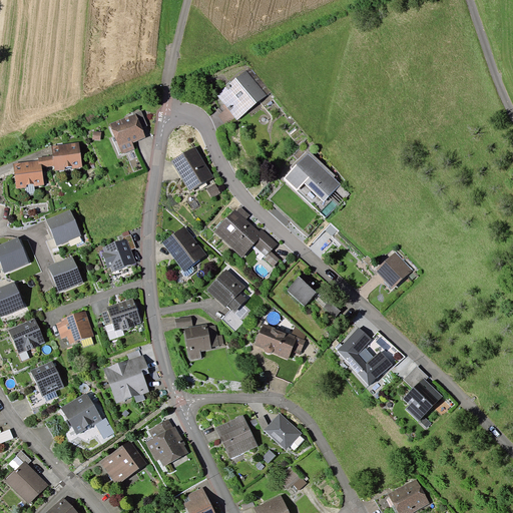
[(268,95),(247,71),(217,95),(237,120),(268,95)]
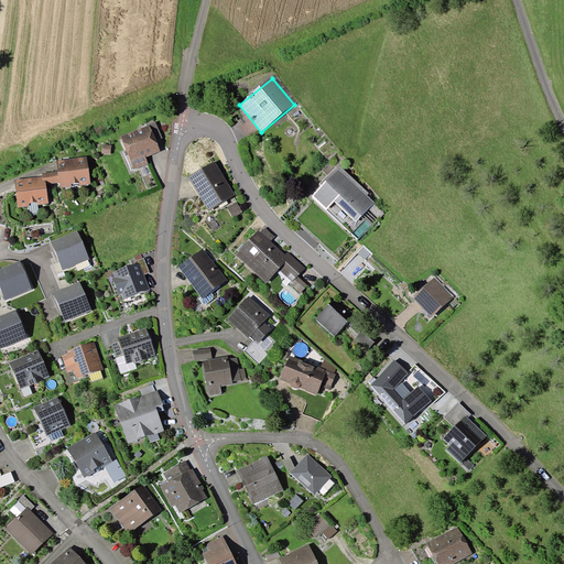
[(156,141),(163,138),(156,121),(149,125),(150,125),(152,130),(156,141)]
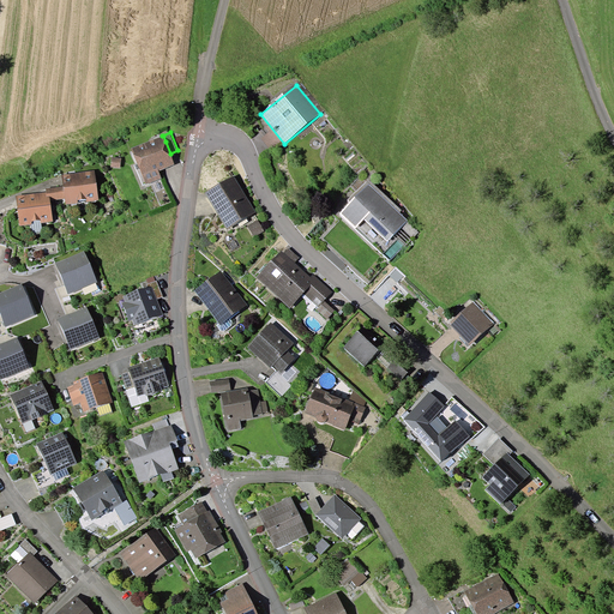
[(166,142),(163,136),(132,149),(146,185),(162,179),(158,172),(175,164),(174,163),(170,154),(166,142)]
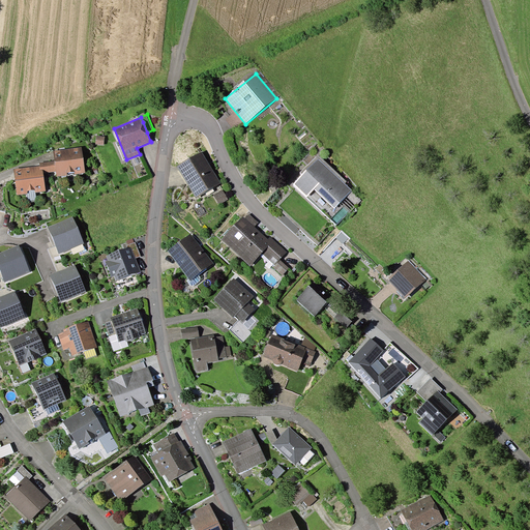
[(105,137),(96,136),(96,144),(105,145),(105,137)]
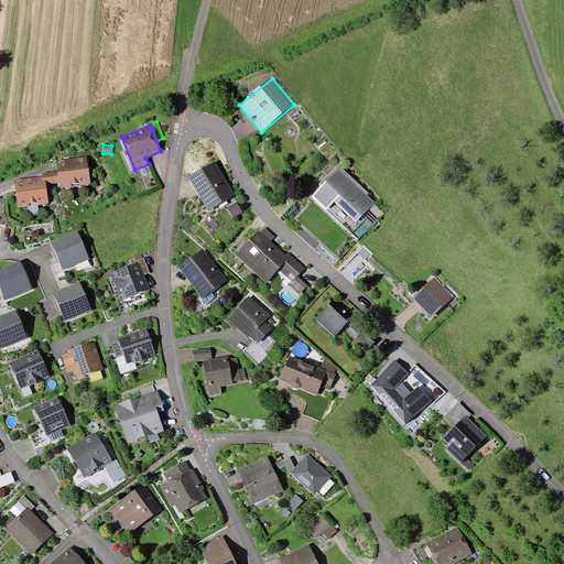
[(87,156),(57,160),(58,171),(60,183),(61,187),(90,184),(87,156)]
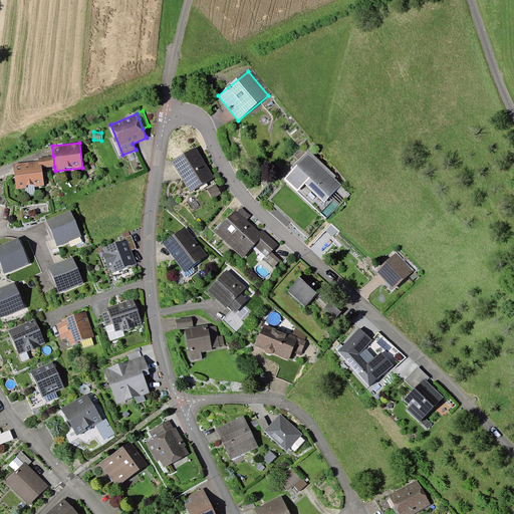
[(215,178),(197,147),(172,162),(190,193),(215,178)]
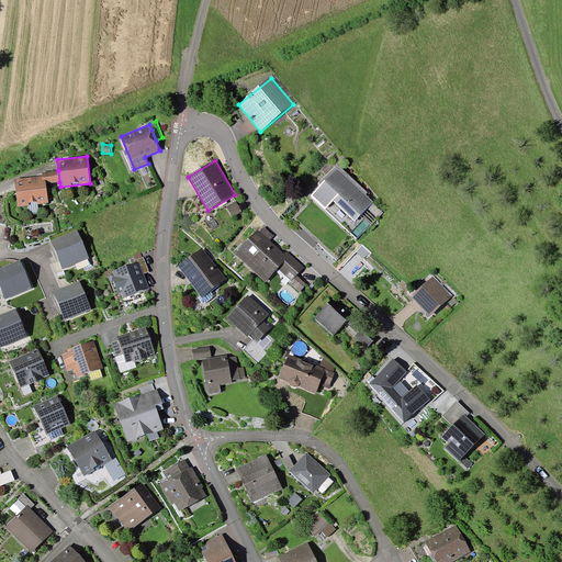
[(368,192),(337,164),(318,183),(321,186),(311,195),(325,209),(334,200),(355,221),(373,202),(366,194),(368,192)]
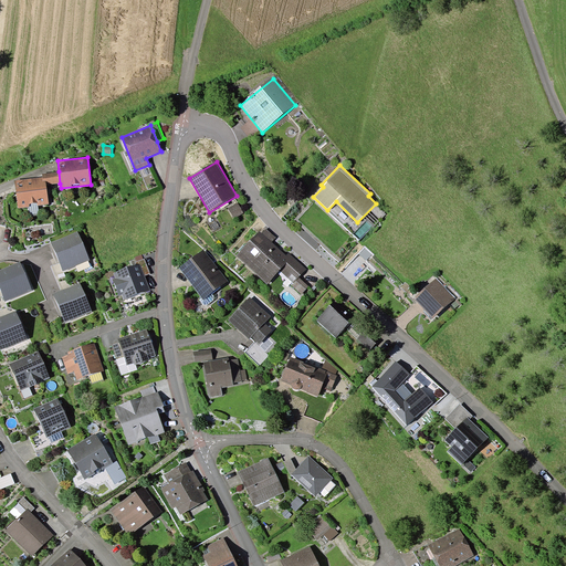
[(60,184),(59,171),(42,174),(42,177),(43,181),(45,181),(46,185),(60,184)]
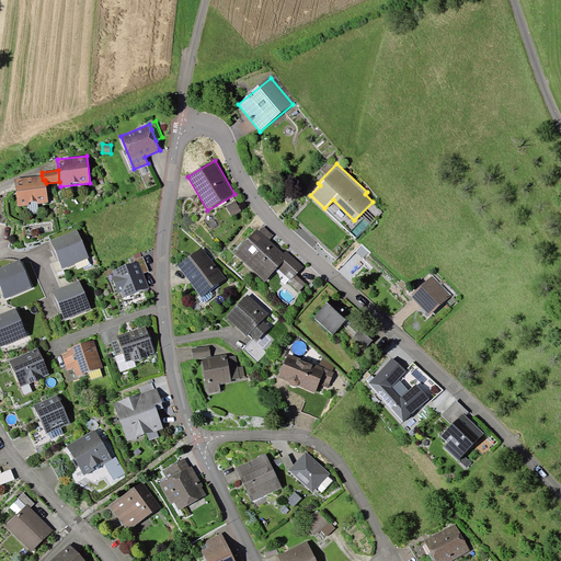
[(43,180),(42,175),(14,179),(18,206),(29,205),(37,204),(48,203),(46,183),(45,180),(43,180)]
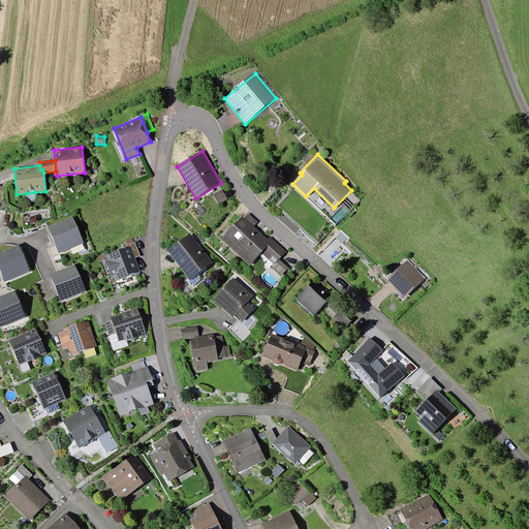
[(222,189),(213,194),(219,204),(227,198),(222,189)]
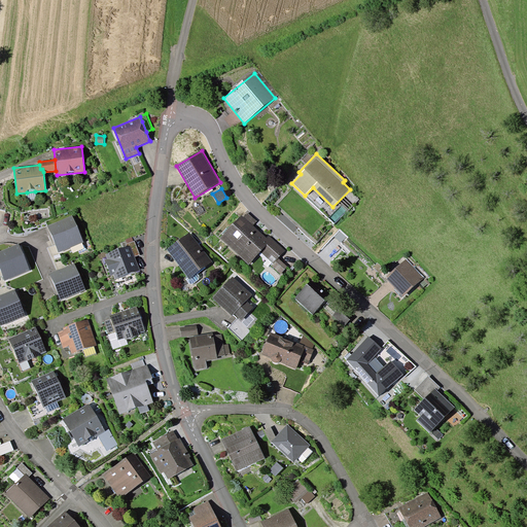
[(37,200),(35,191),(27,192),(28,201),(37,200)]
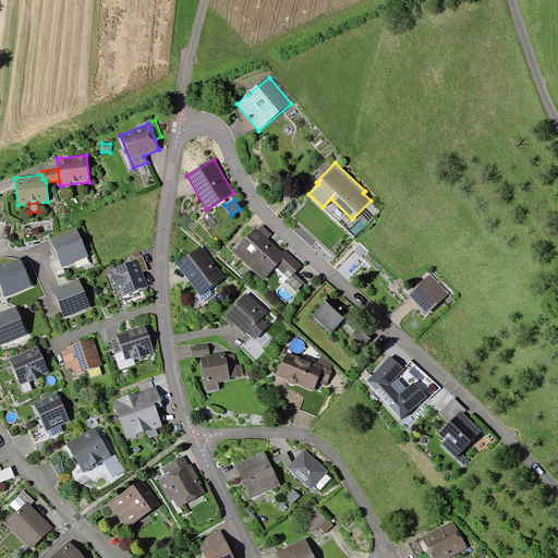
[(263,225),(258,229),(256,228),(233,252),(263,280),(276,266),(289,279),(294,274),(302,266),(284,250),(282,252),(268,239),(273,234),(263,225)]
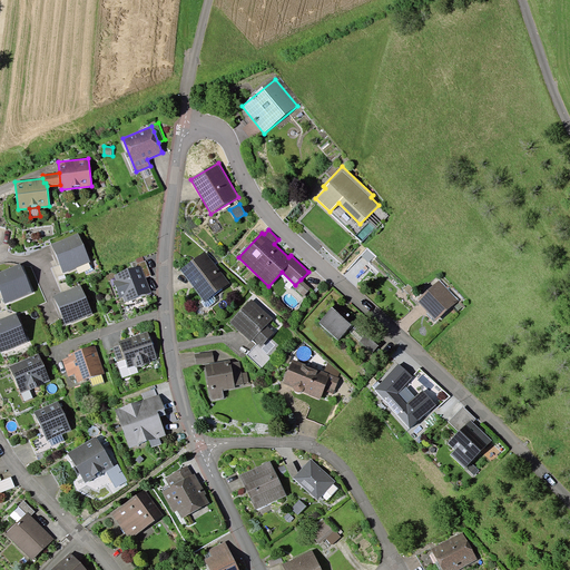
[(90,262),(78,233),(51,244),(64,273),(90,262)]
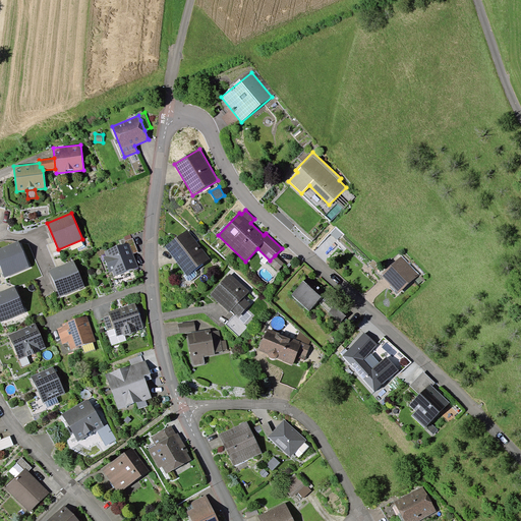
[(210,258),(187,229),(165,246),(184,273),(187,276),(194,270),(210,258)]
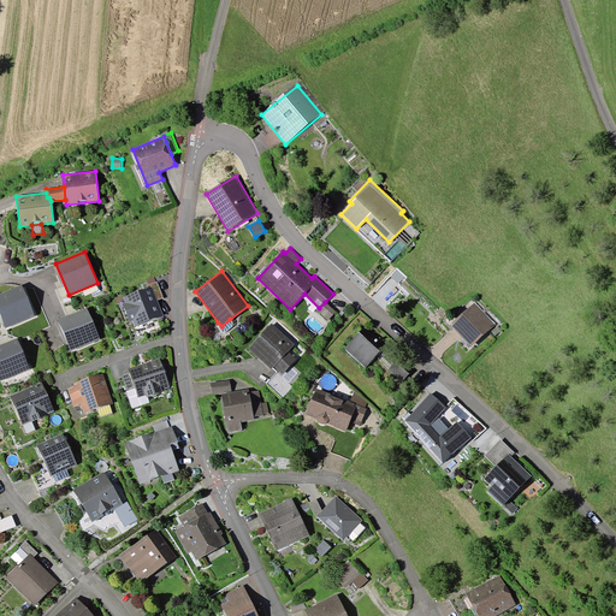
[(153,286),(158,300),(164,298),(158,282),(157,282),(149,284),(147,285),(149,289),(153,286)]
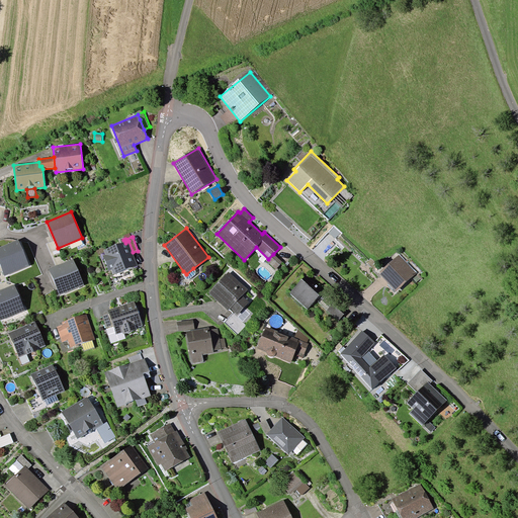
[(29,266),(18,239),(0,246),(0,264),(4,275),(29,266)]
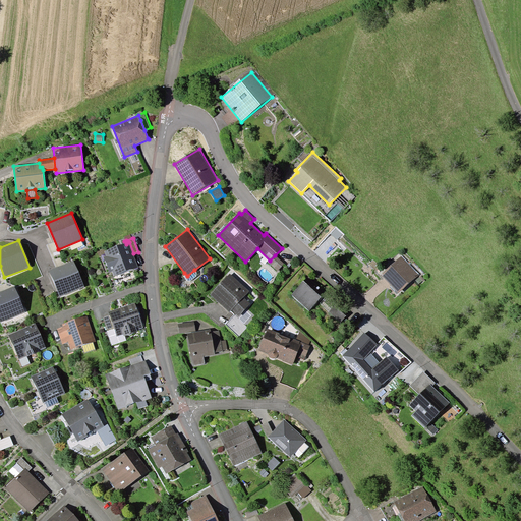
[(133,253),(129,242),(126,244),(105,251),(106,256),(104,256),(109,272),(113,271),(114,276),(138,267),(133,253)]
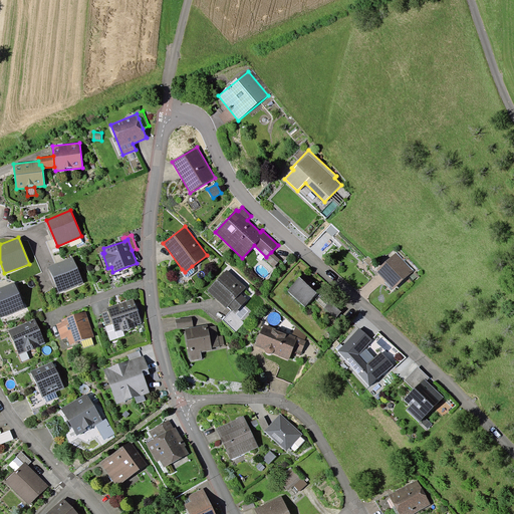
[(280,260),(271,252),(266,257),(265,259),(274,267),(280,260)]
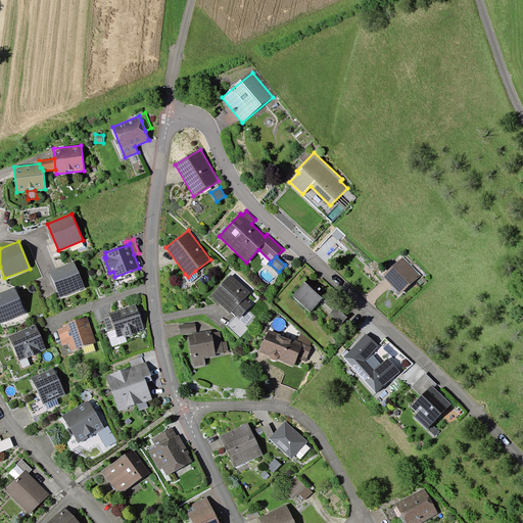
[(421,275),(403,256),(382,276),(399,294),(421,275)]
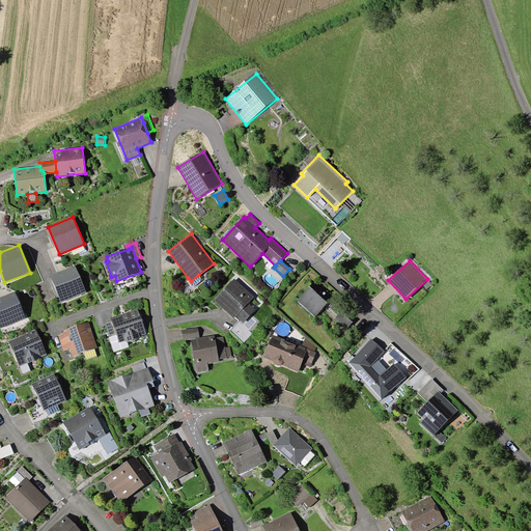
[(86,292),(76,266),(50,276),(61,303),(86,292)]
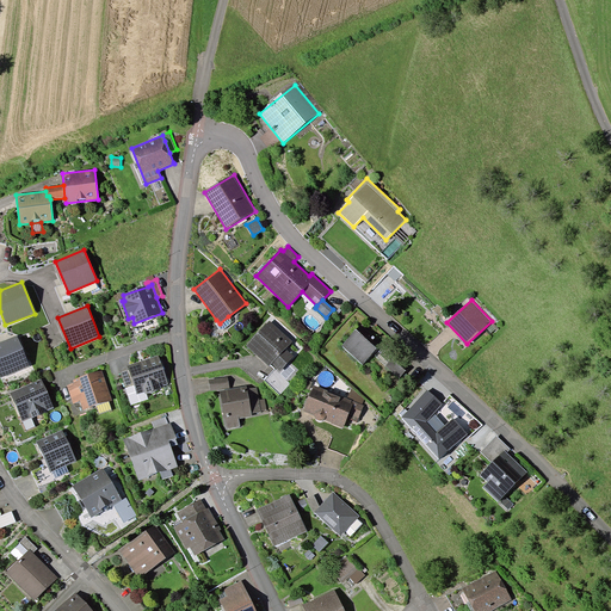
[(230,320),(228,316),(220,323),(216,320),(215,323),(220,329),(223,329),(230,323),(230,320)]
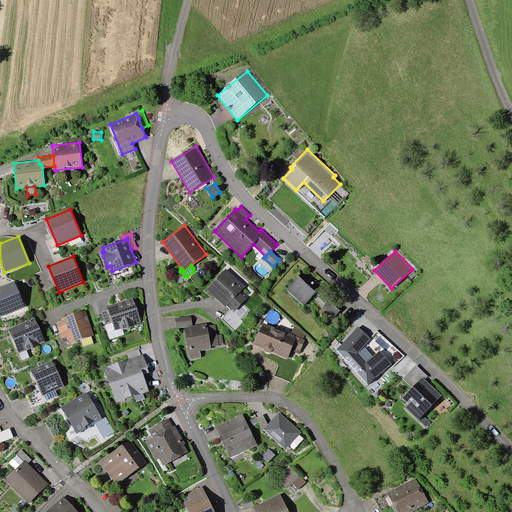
[(245,286),(226,268),(206,289),(225,307),(226,306),(231,310),(231,309),(234,312),(246,299),(240,292),(245,286)]
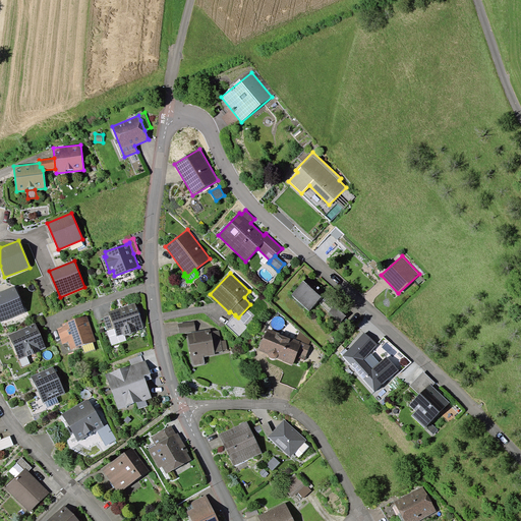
[(307,276),(291,295),(309,310),(326,292),(307,276)]
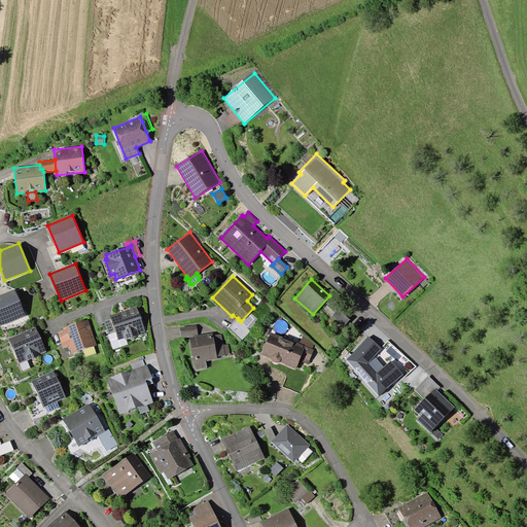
[(26,316),(14,289),(0,294),(0,324),(0,325),(26,316)]
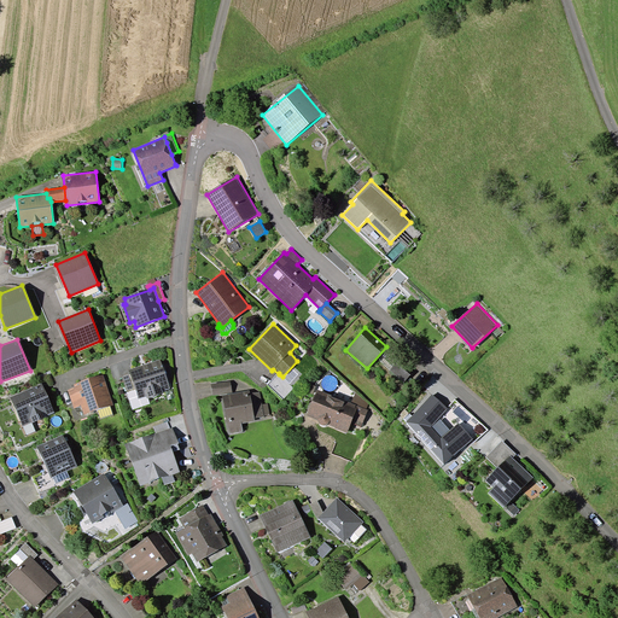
[(170,389),(161,359),(129,369),(139,398),(147,396),(147,398),(163,394),(163,391),(170,389)]
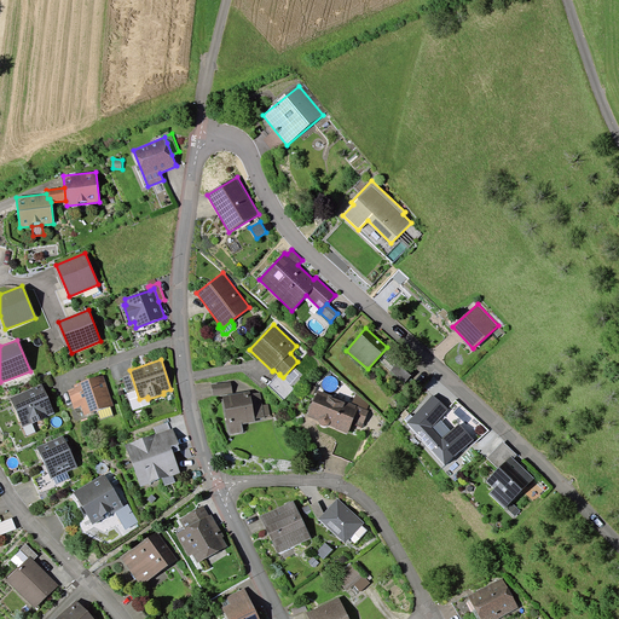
[(411,375),(398,363),(391,370),(405,382),(411,375)]
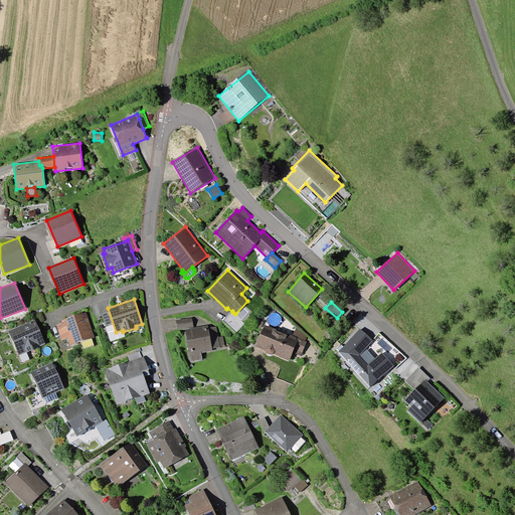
[(232,311),(232,312),(223,321),(236,333),(245,323),(235,314),(232,311)]
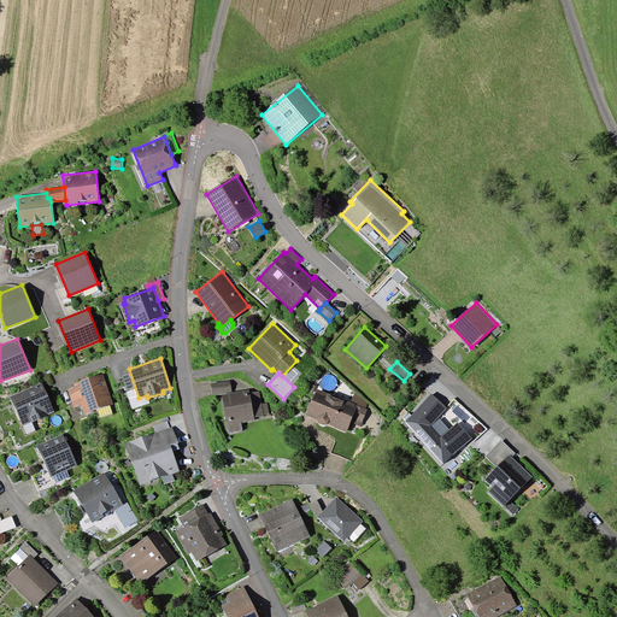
[(113,404),(103,374),(74,383),(75,387),(68,389),(75,407),(81,405),(84,415),(98,410),(110,405),(113,404)]
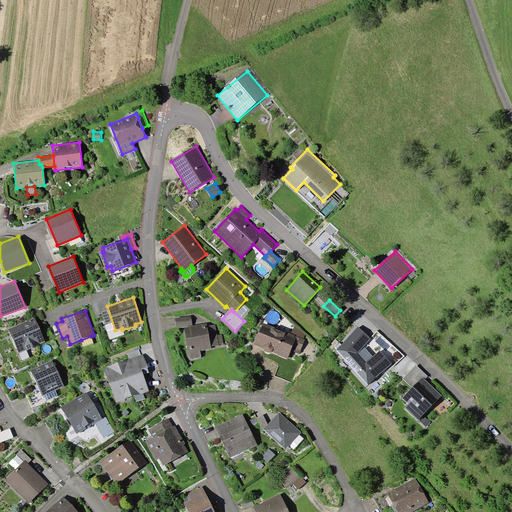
[(175,318),(176,327),(193,325),(191,316),(175,318)]
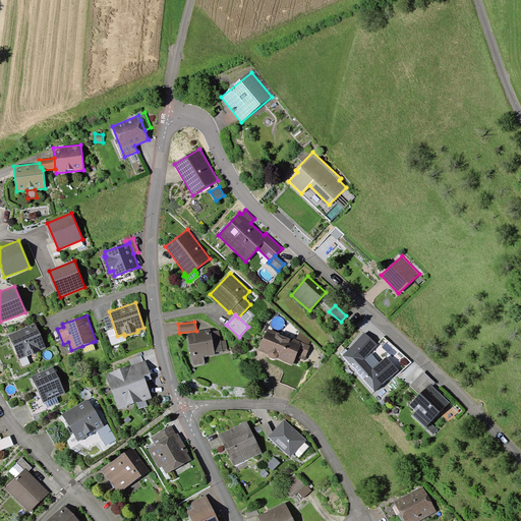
[(47,347),(37,323),(9,335),(19,359),(47,347)]
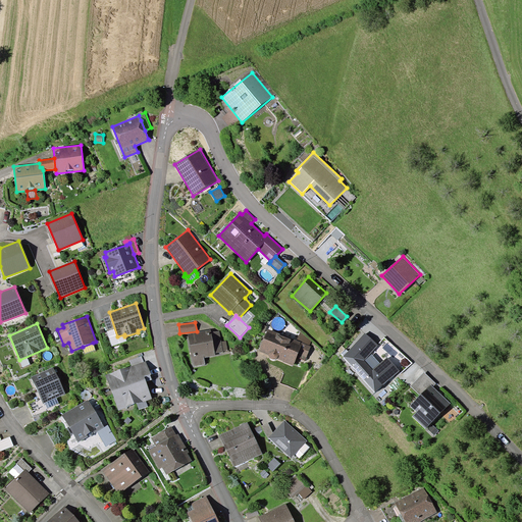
[(211,329),(188,334),(194,366),(206,364),(204,358),(216,356),(215,354),(223,352),(223,351),(228,350),(226,341),(221,342),(219,330),(211,332),(211,329)]
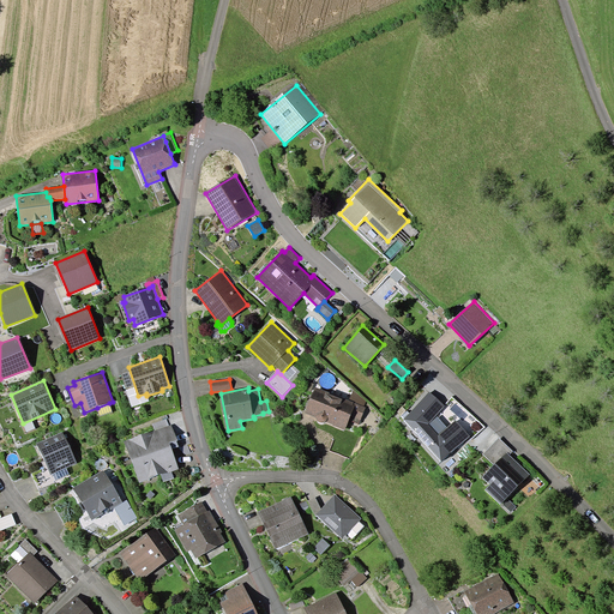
[(349,401),(315,387),(305,413),(317,417),(317,419),(317,420),(318,421),(319,422),(320,422),(321,422),(323,422),(324,422),(325,422),(326,422),(333,425),(332,426),(345,431),(349,421),(359,425),(366,407),(363,407),(349,401)]
